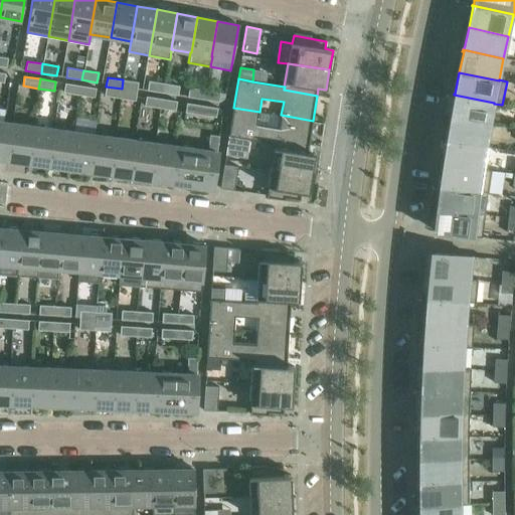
[(123,79),(122,89),(137,92),(139,82),(123,79)]
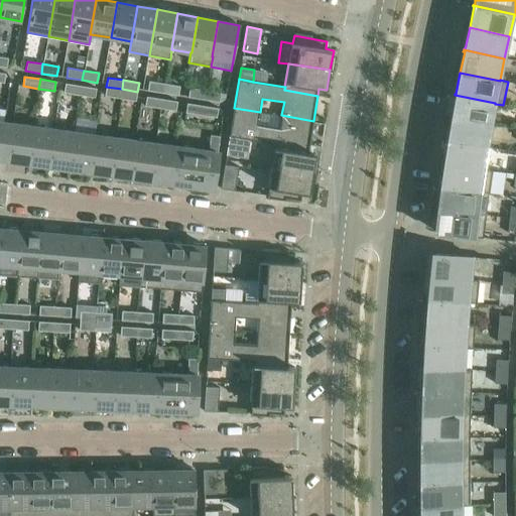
[(149,81),(147,91),(163,93),(164,84),(149,81)]
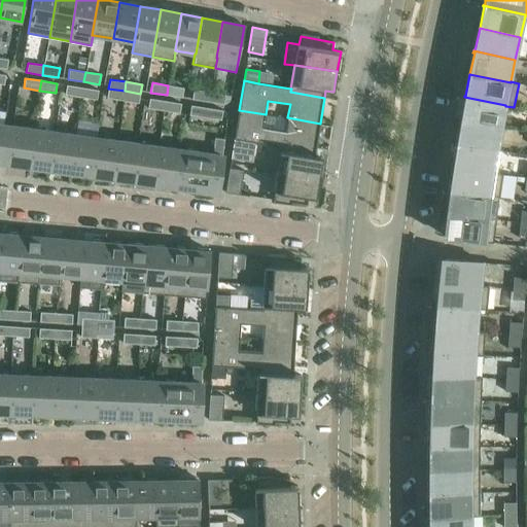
[(67,84),(65,95),(81,97),(82,88),(67,84)]
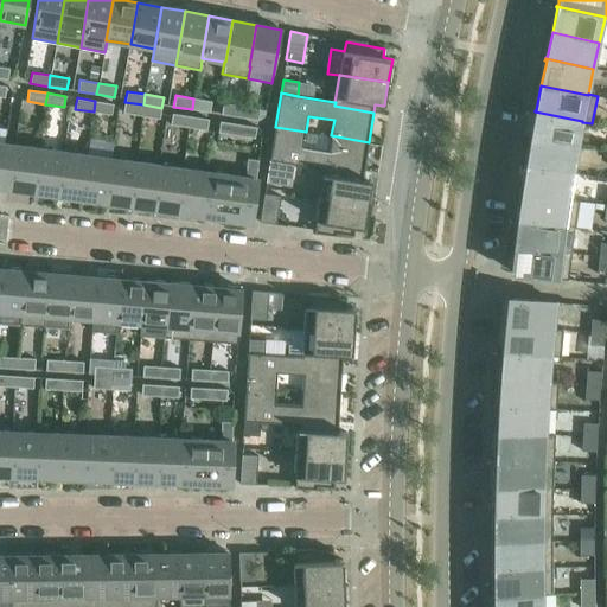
[(210,113),(212,101),(193,98),(192,109),(210,113)]
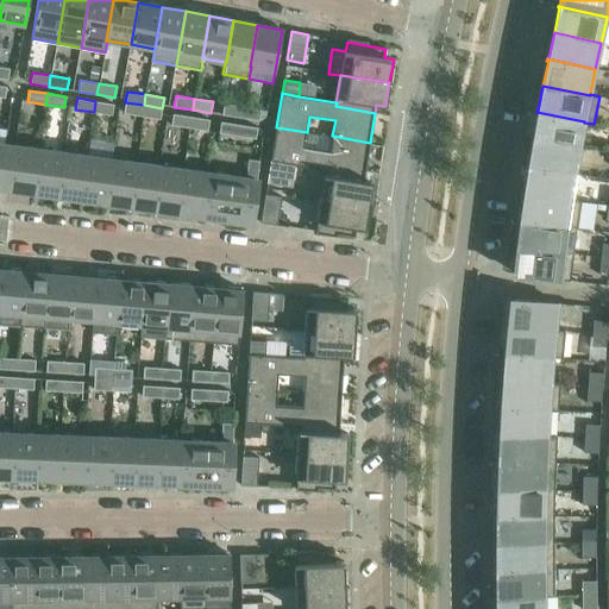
[(112,115),(114,104),(95,101),(94,112),(112,115)]
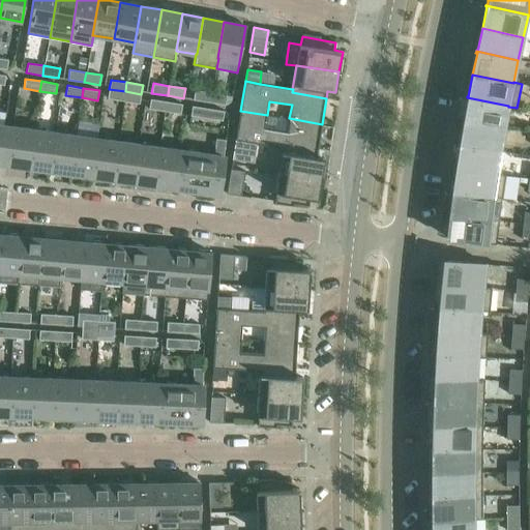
[(109,89),(108,98),(123,101),(125,91),(109,89)]
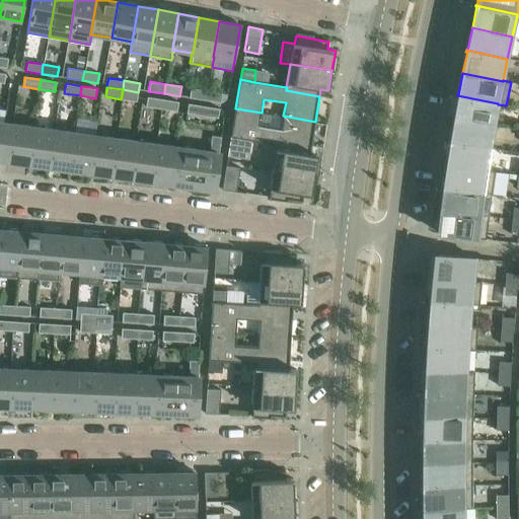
[(191,88),(190,97),(205,100),(207,91),(191,88)]
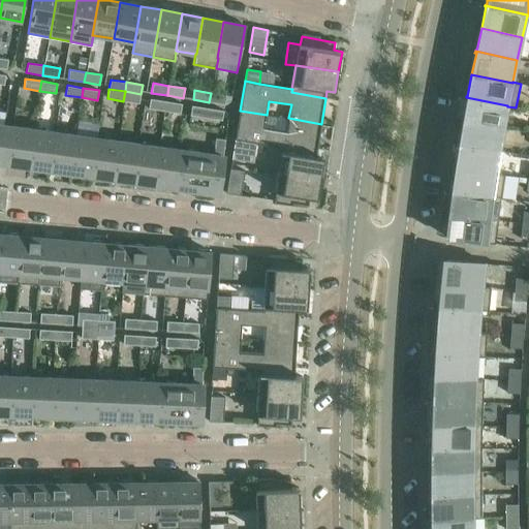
[(123,101),(139,103),(141,94),(125,91),(123,101)]
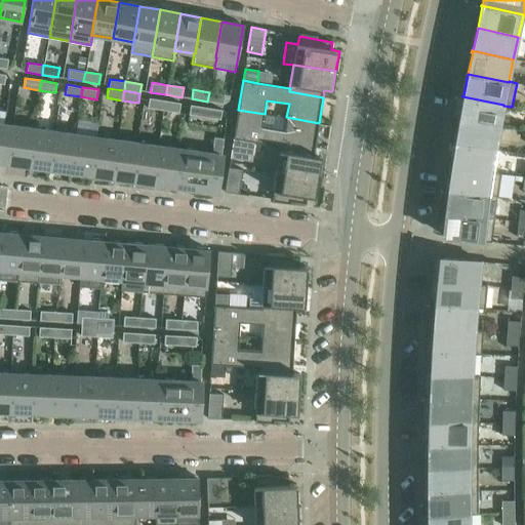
[(223,104),(225,94),(209,92),(207,102),(223,104)]
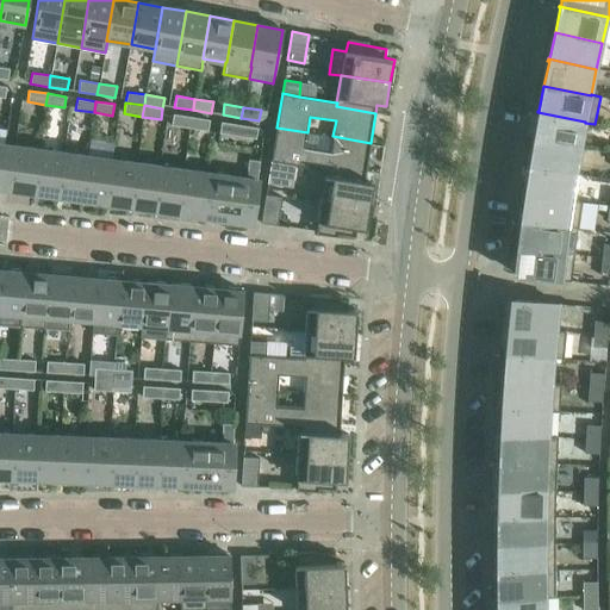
[(580,148),(585,123),(585,122),(537,112),(536,113),(539,113),(534,139),(580,148)]
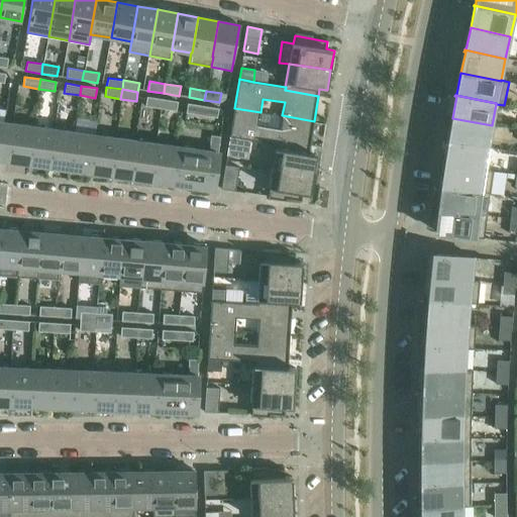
[(146,97),(145,106),(161,108),(163,99),(146,97)]
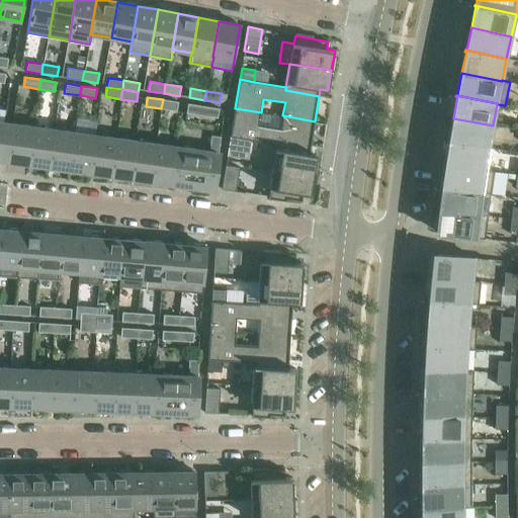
[(177,111),(178,102),(163,99),(161,108),(177,111)]
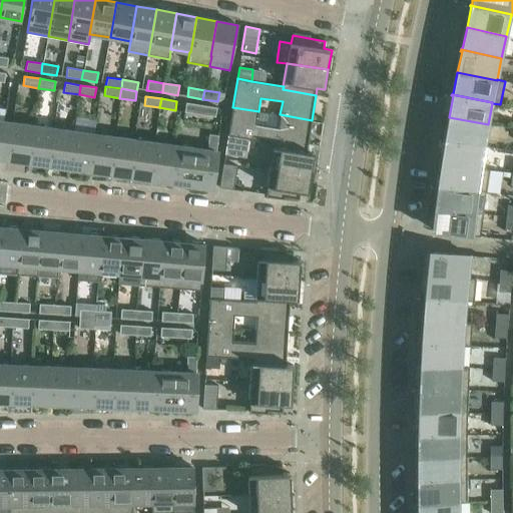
[(186,102),(184,112),(200,114),(201,105),(186,102)]
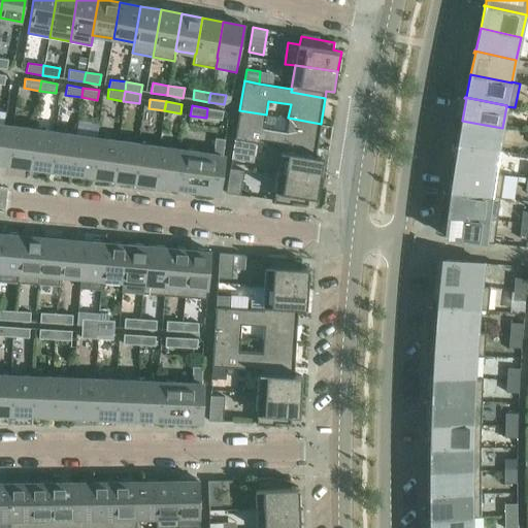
[(222,121),(223,110),(207,108),(206,118),(222,121)]
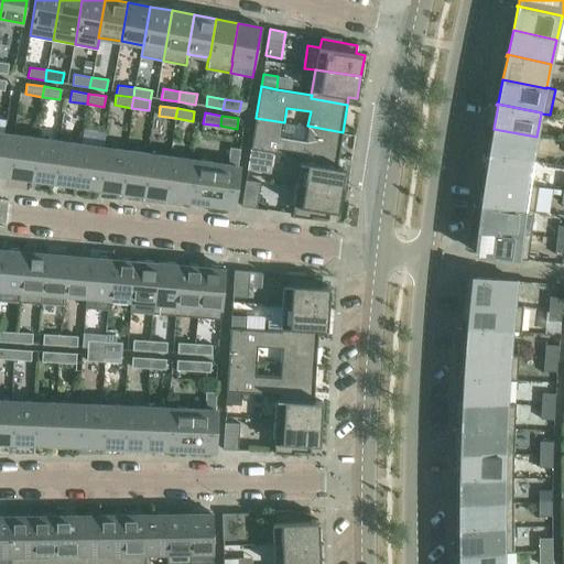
[(272,152),(301,158),(302,154),(338,160),(343,132),(307,126),(305,140),(282,137),(284,122),(256,118),(251,149),(272,152)]
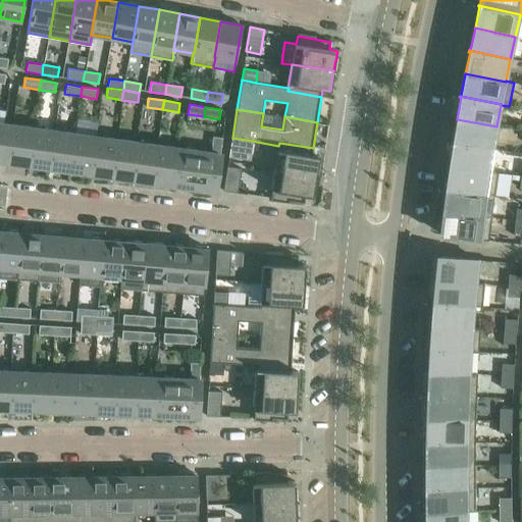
[(493,149),(497,126),(457,119),(453,141),(452,141),(452,142),(493,149)]
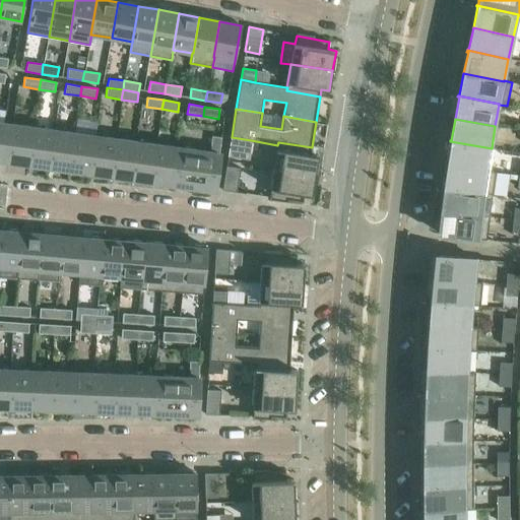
[(12,124),(7,160),(28,164),(34,127),(12,124)]
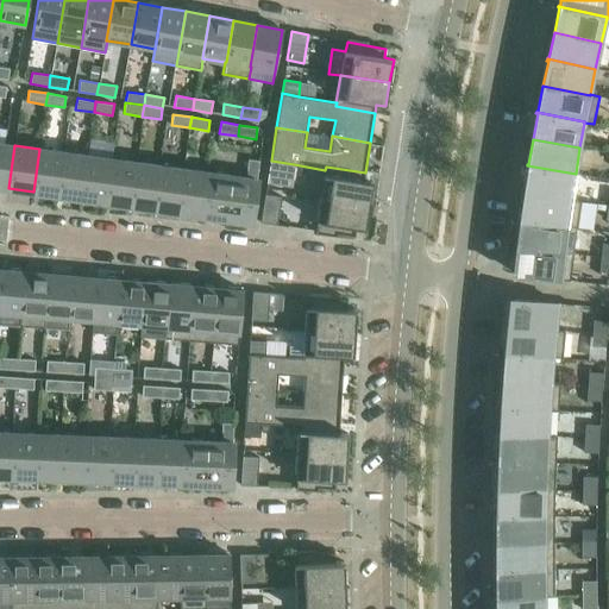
[(39,149),(33,192),(57,194),(63,152),(39,149)]
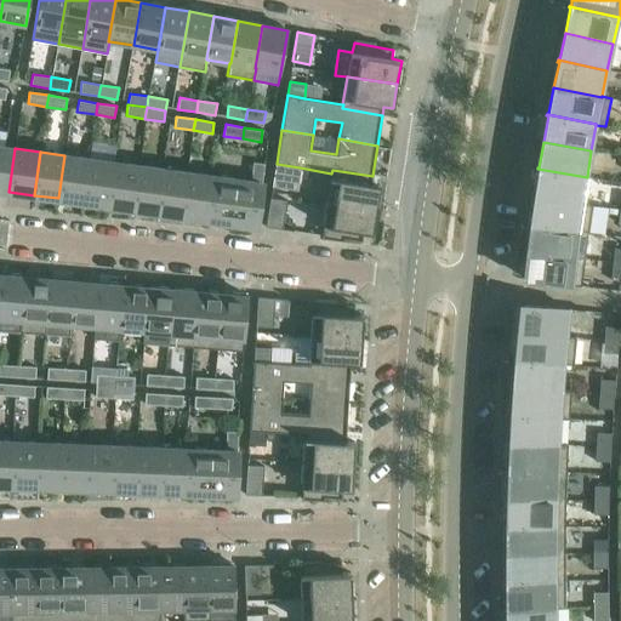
[(64,155),(58,198),(84,201),(90,159),(64,155)]
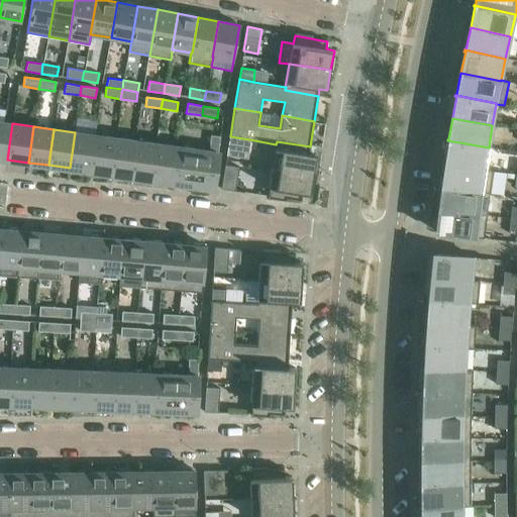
[(75,132),(70,168),(90,171),(95,134),(75,132)]
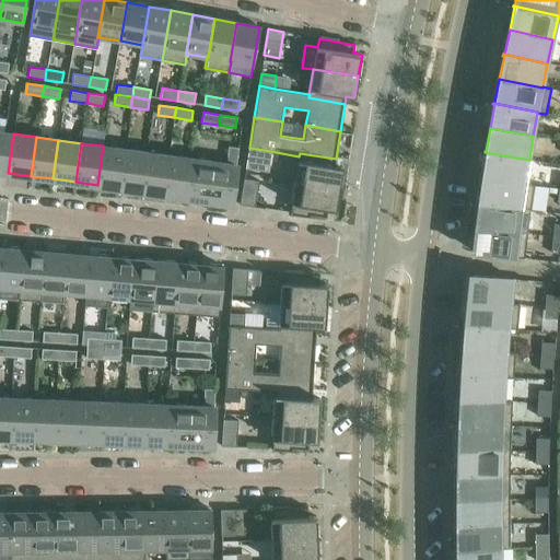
[(103,146),(97,185),(119,188),(125,149),(103,146)]
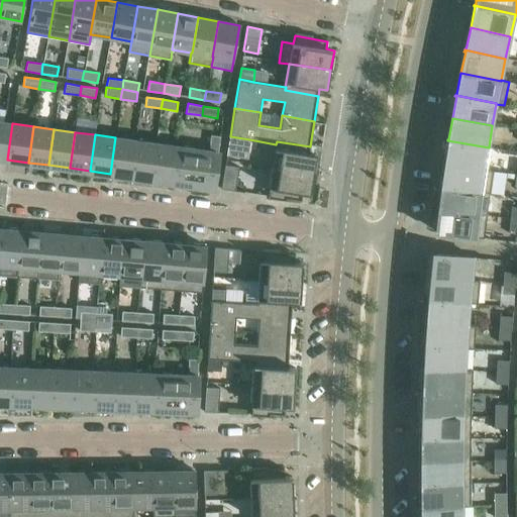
[(213,187),(220,136),(211,135),(209,150),(177,146),(172,182),(185,184),(185,183),(213,187)]
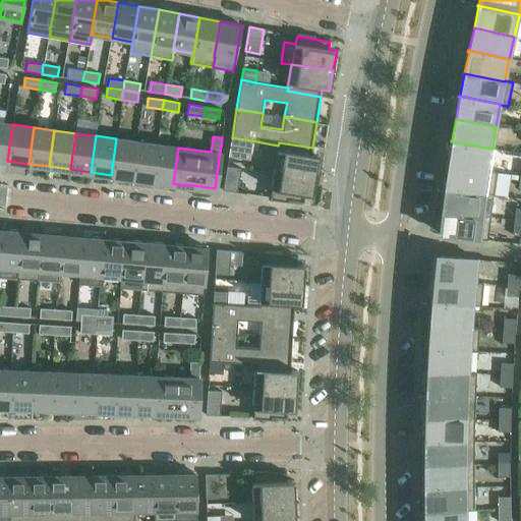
[(232,137),(229,154),(249,157),(251,140),(232,137)]
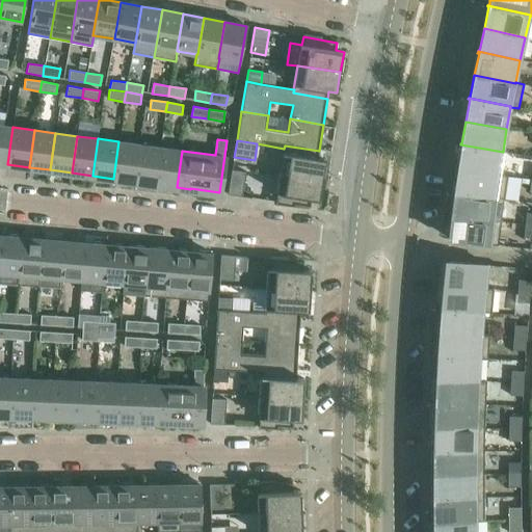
[(118,141),(113,179),(134,182),(139,144),(118,141)]
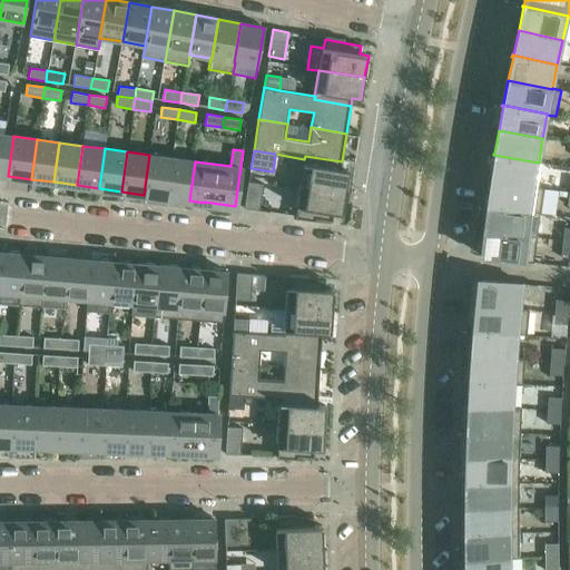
[(149,155),(144,195),(166,198),(172,158),(149,155)]
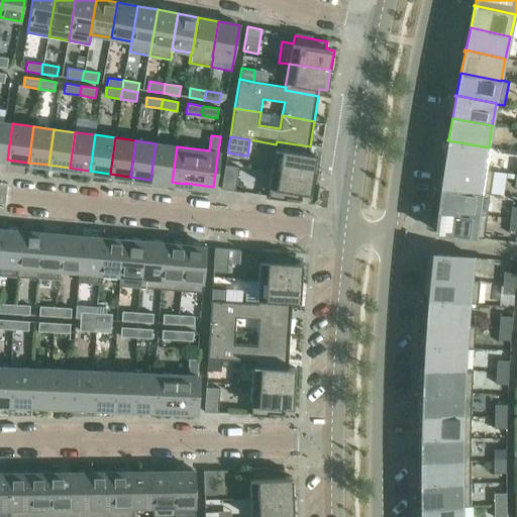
[(485,170),(485,169),(489,147),(447,140),(447,141),(448,141),(444,164),(485,170)]
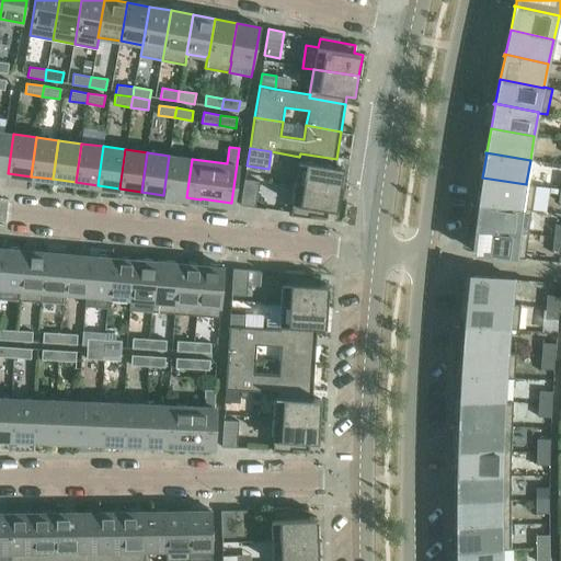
[(344,168),(335,167),(336,159),(300,153),(299,157),(295,182),(340,190),(344,168)]
